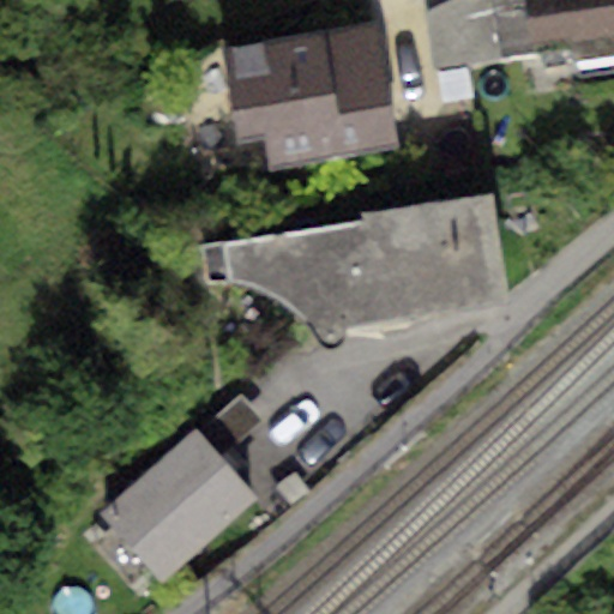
[(533,52),(527,0),(450,0),(427,12),(433,62),(533,52)]
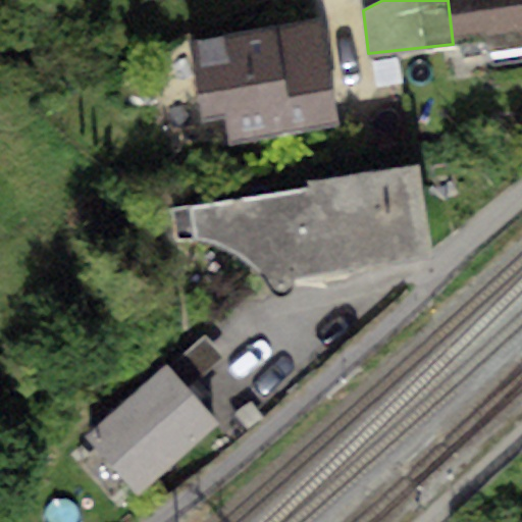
[(521,0),(448,0),(453,44),(484,40),(486,55),(521,50),(521,0)]
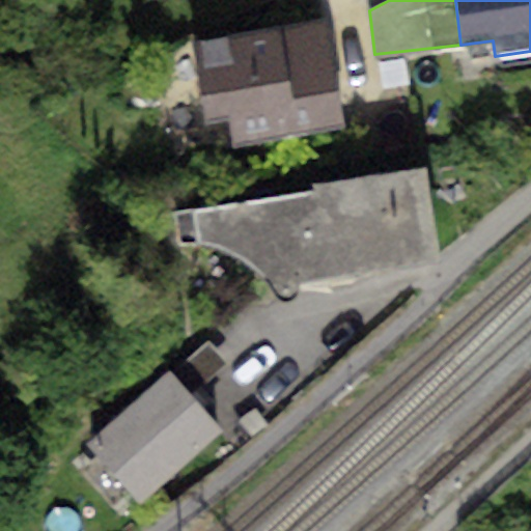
[(329,17),(187,42),(200,120),(228,115),(233,146),(347,127),(329,17)]
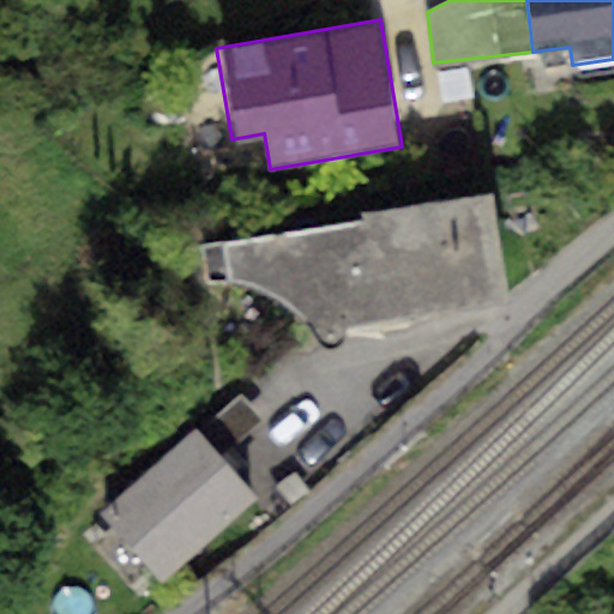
[(361,215),(362,222),(378,321),(509,301),(492,194),(402,208),(361,215)]
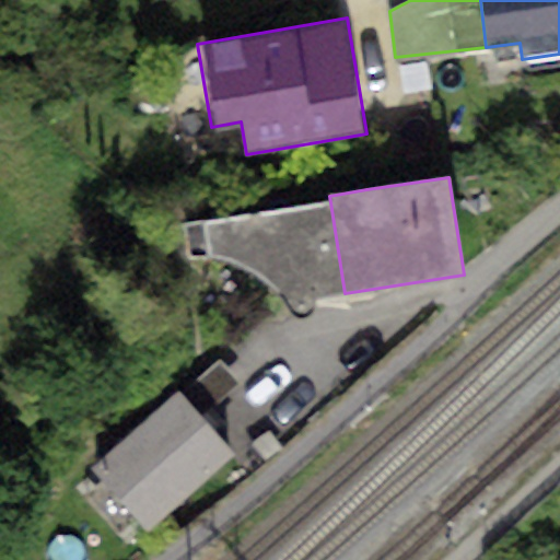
[(330,202),(183,222),(187,255),(207,257),(221,258),(236,264),(253,271),(267,283),(280,299),(289,313),(295,317),(303,321),(310,317),(313,312),(315,305),(315,298),(345,293),(330,202)]
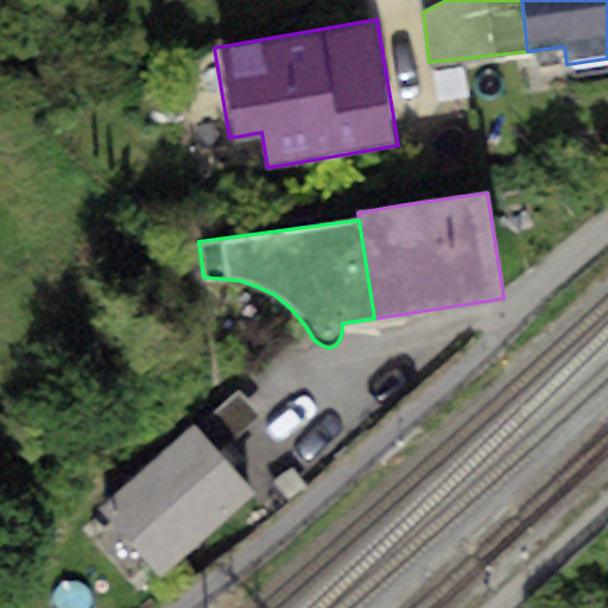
[(240,391),(197,428),(219,453),(261,416),(240,391)]
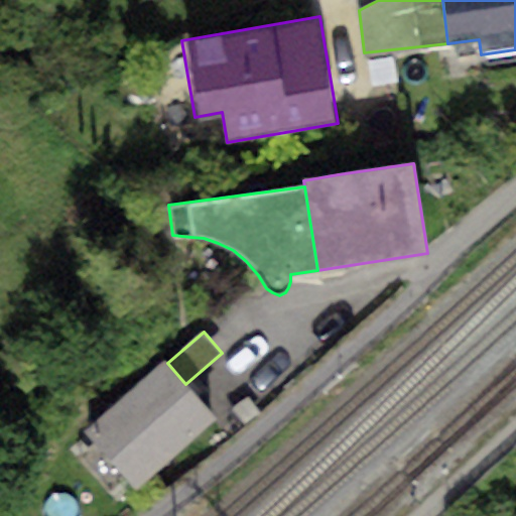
[(164,360),(86,430),(137,488),(216,417),(185,384),(167,363),(164,360)]
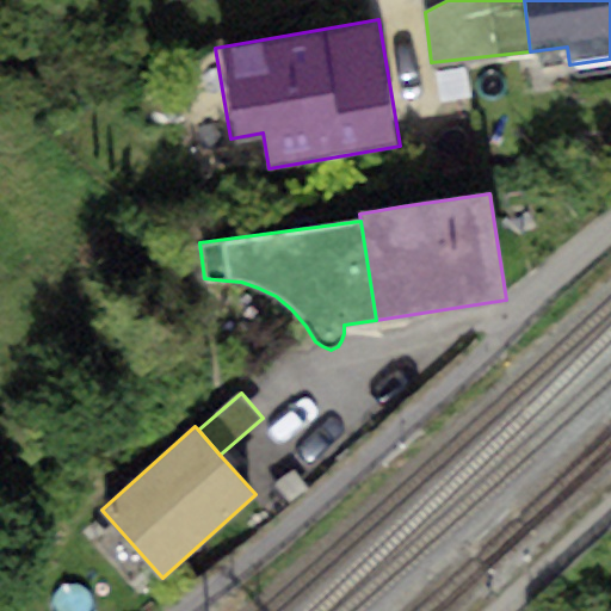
All buildings are outlined.
